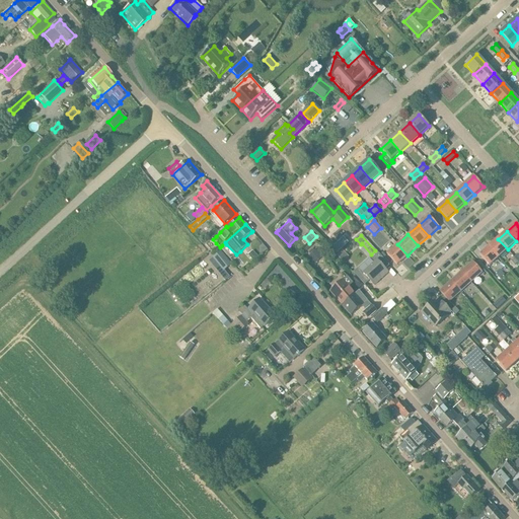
[(498,239),(489,247),(499,257),(508,249),(498,239)]
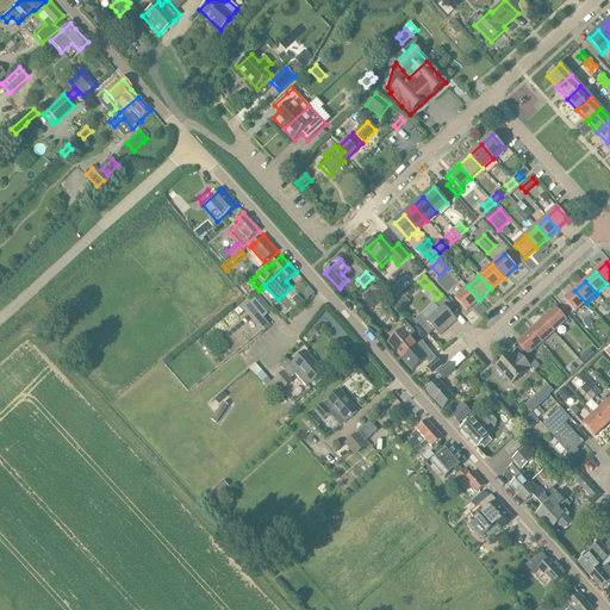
[(479,300),(467,287),(455,298),(467,311),(479,300)]
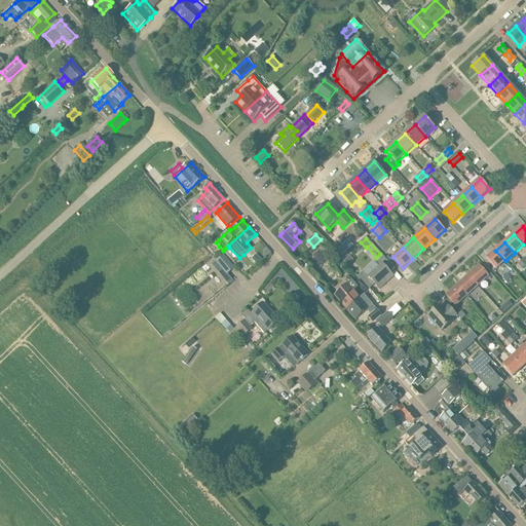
[(495,251),(486,259),(496,269),(505,261),(495,251)]
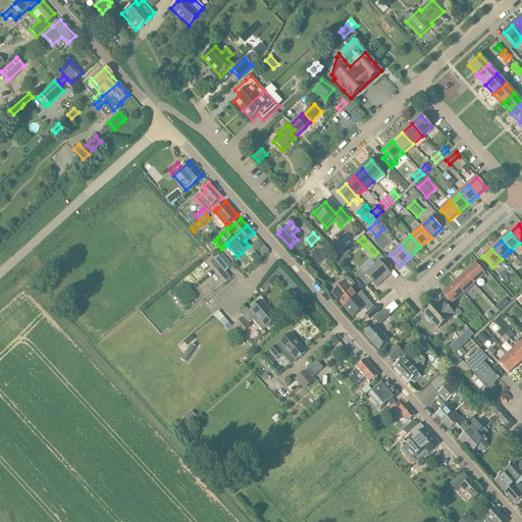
[(317,251),(311,257),(318,265),(324,259),(317,251)]
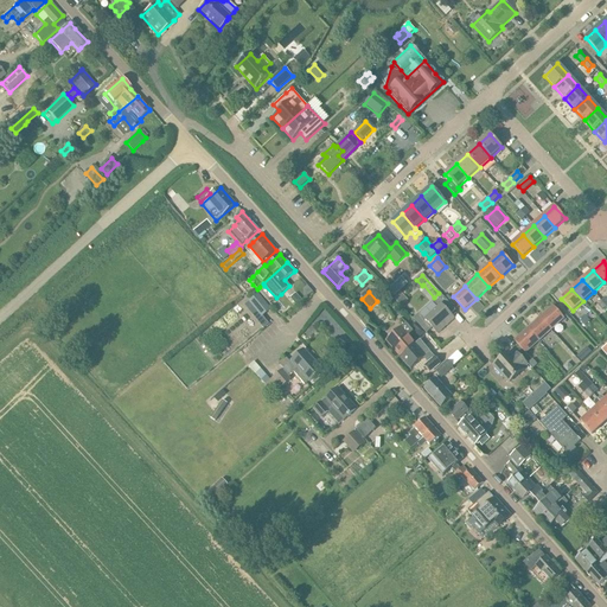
[(276,311),(260,293),(253,300),(268,318),(276,311)]
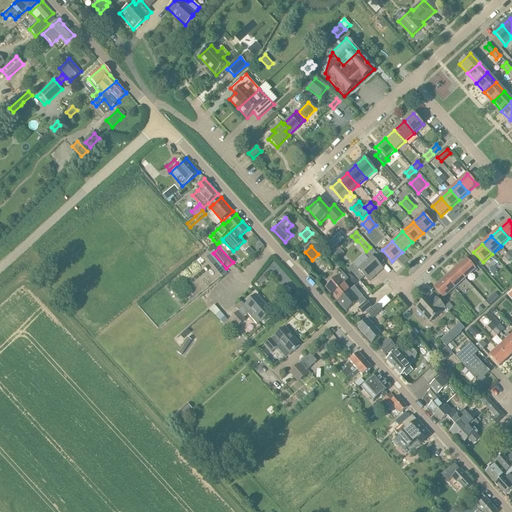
[(251,248),(245,252),(249,257),(255,253),(251,248)]
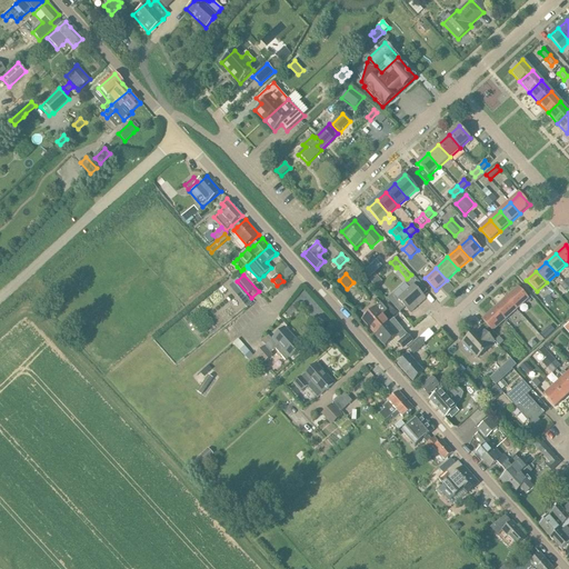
[(427,290),(415,277),(407,285),(410,289),(398,300),(410,313),(426,299),(422,296),(427,290)]
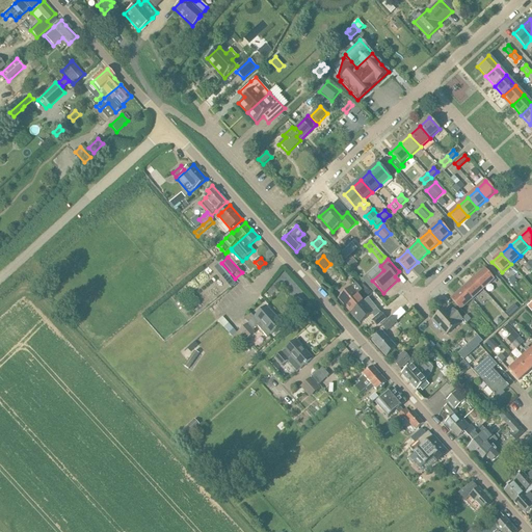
[(494,280),(491,276),(484,269),(473,278),(483,290),(494,280)]
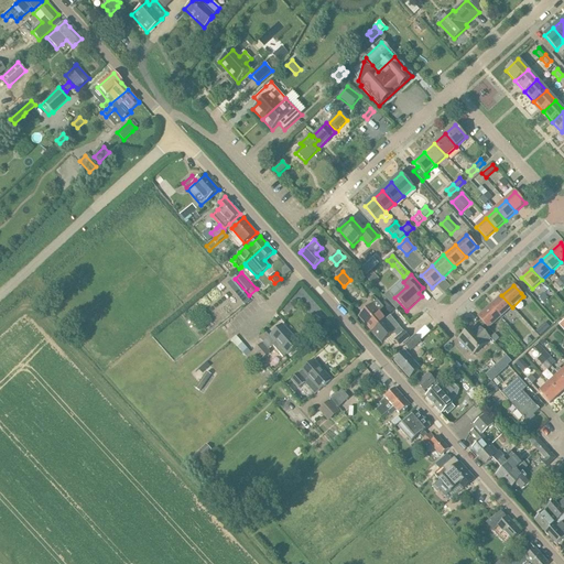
[(542,294),(537,301),(544,308),(551,302),(542,294)]
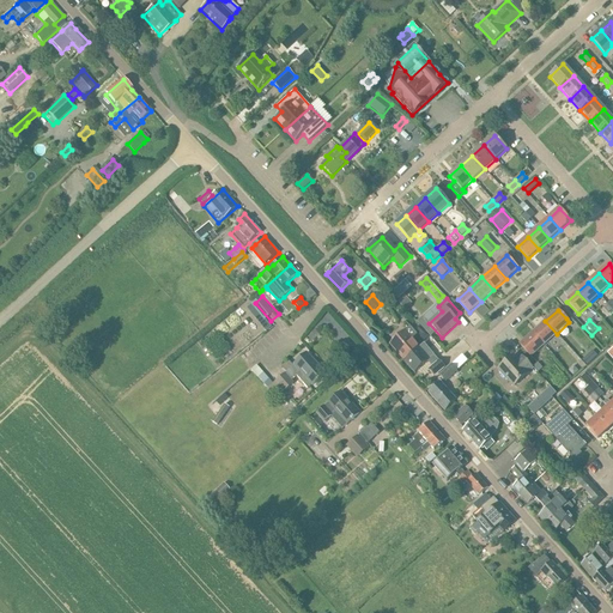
[(596,323),(605,333),(601,335),(608,344),(612,340),(612,341),(612,340),(612,333),(601,320),(596,323)]
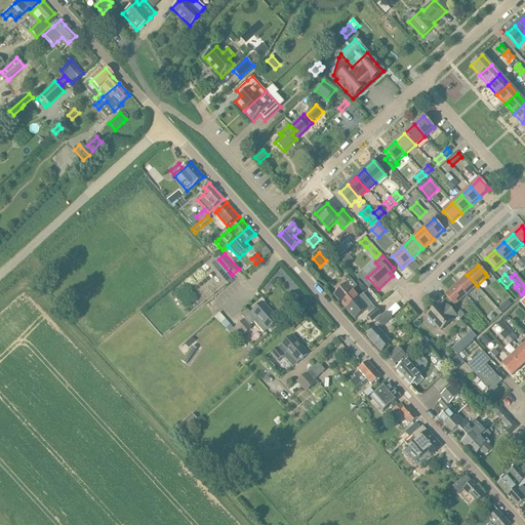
[(477,286),(467,275),(456,285),(466,295),(477,286)]
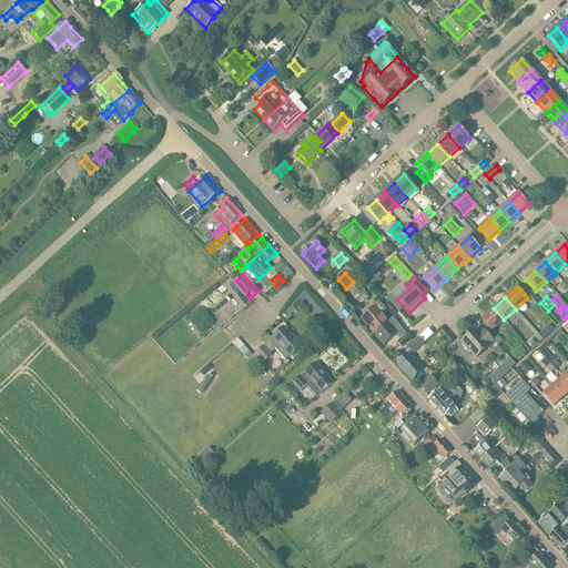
[(379,302),(365,315),(361,318),(374,334),(388,322),(393,318),(399,313),(391,304),(385,308),(379,302)]
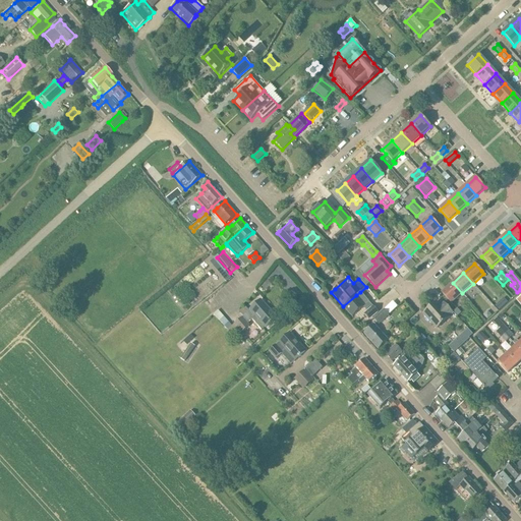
[(489,278),(484,283),(488,287),(494,283),(489,278)]
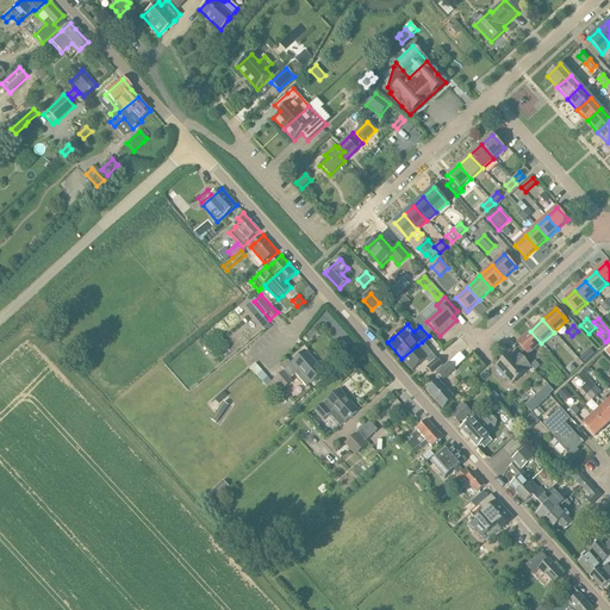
[(541,343),(530,331),(517,342),(528,355),(541,343)]
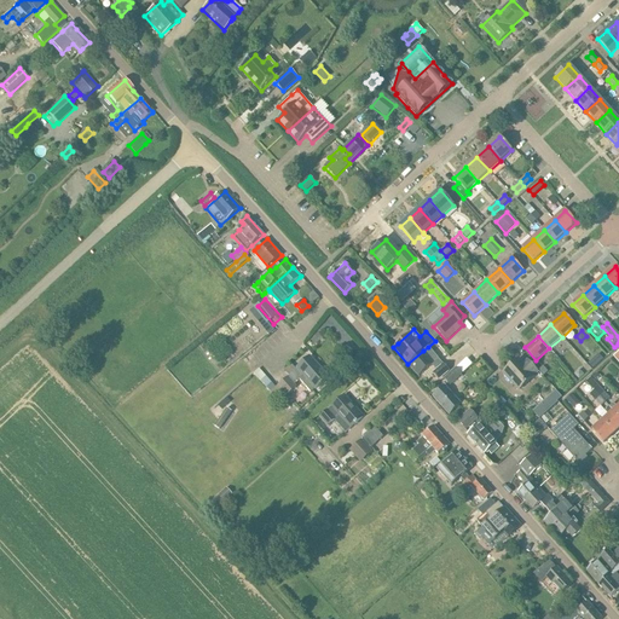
[(418,376),(422,374),(432,365),(437,370),(433,374),(439,380),(449,371),(444,364),(444,365),(428,347),(423,351),(408,364),(418,376)]
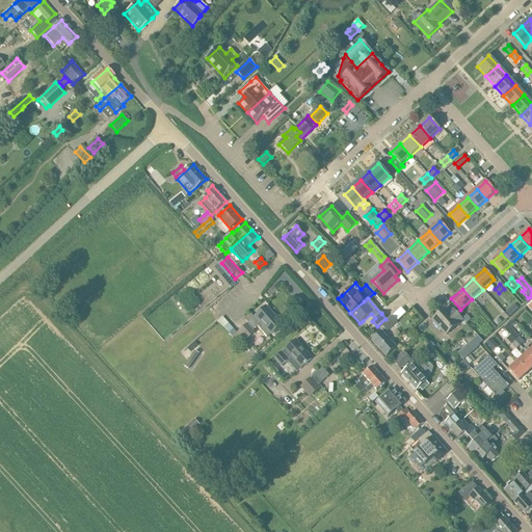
[(514,304),(505,313),(509,317),(519,309),(514,304)]
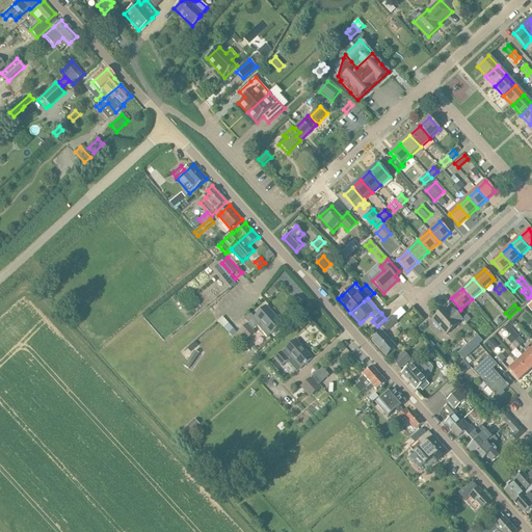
[(245,325),(246,325),(239,333),(246,341),(256,334),(253,330),(258,326),(267,338),(270,336),(271,336),(277,330),(276,329),(283,325),(266,307),(245,325)]
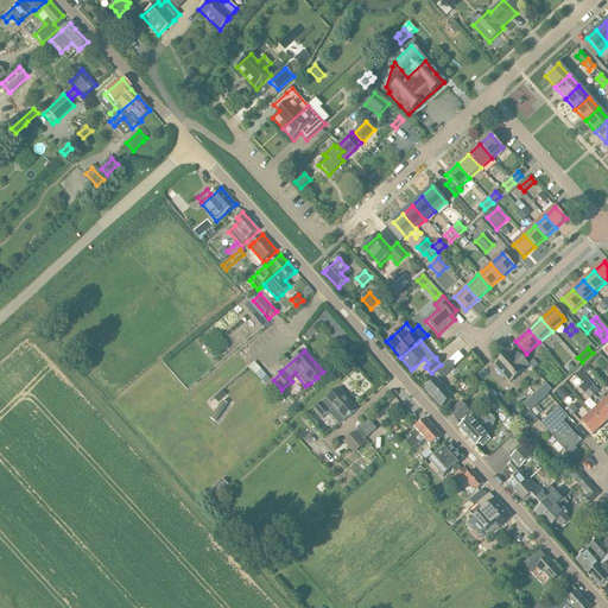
[(458,352),(436,372),(436,373),(442,379),(464,359),(458,352)]
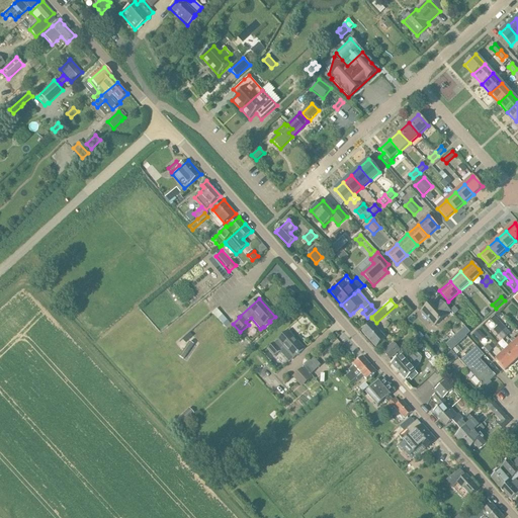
[(446,316),(446,315),(450,311),(442,301),(437,307),(435,306),(432,303),(422,312),(434,327),(446,316)]
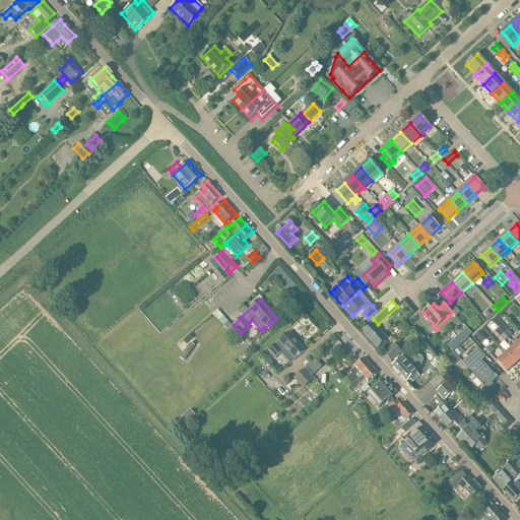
[(456,308),(452,312),(457,316),(461,313),(456,308)]
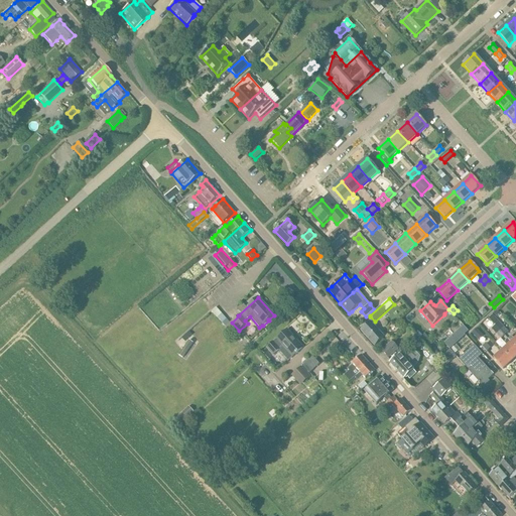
[(489,318),(495,325),(505,336),(509,333),(493,315),(489,318)]
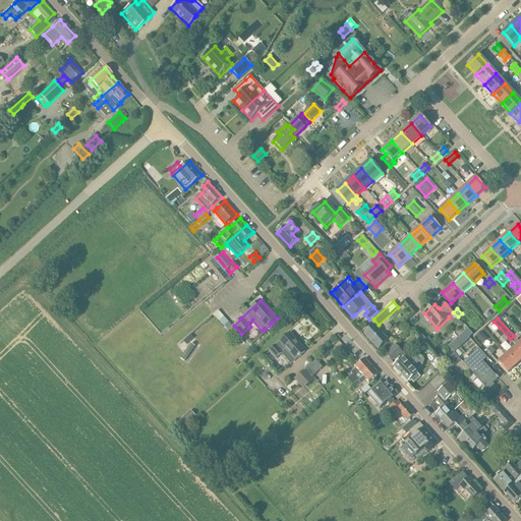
[(405,323),(401,327),(408,335),(412,330),(405,323)]
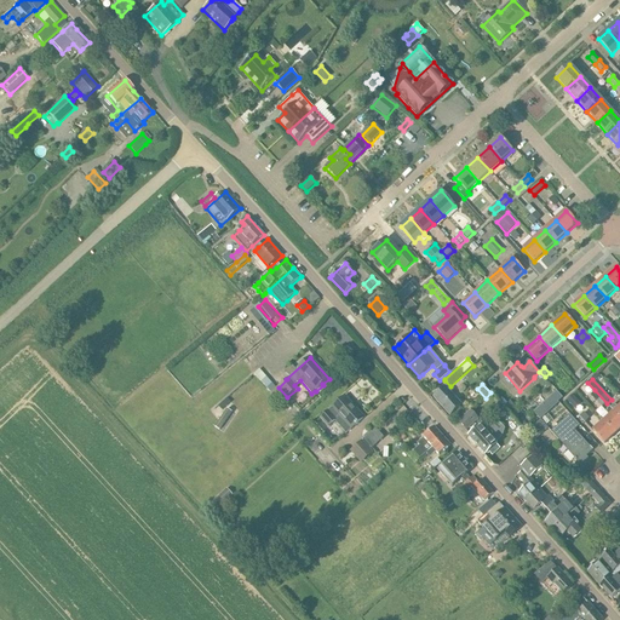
[(445,388),(438,392),(434,397),(449,415),(461,406),(445,388)]
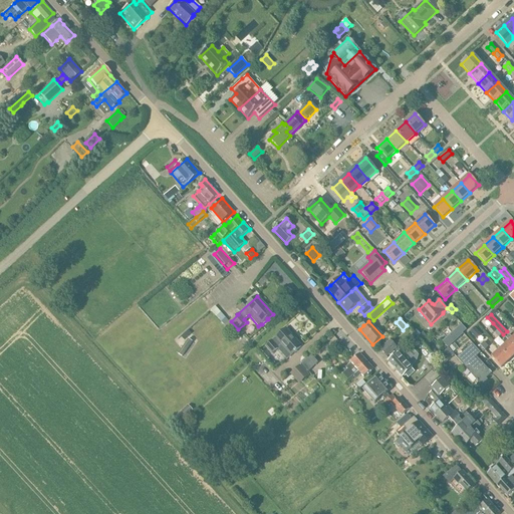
[(499,337),(503,334),(493,323),(489,327),(499,337)]
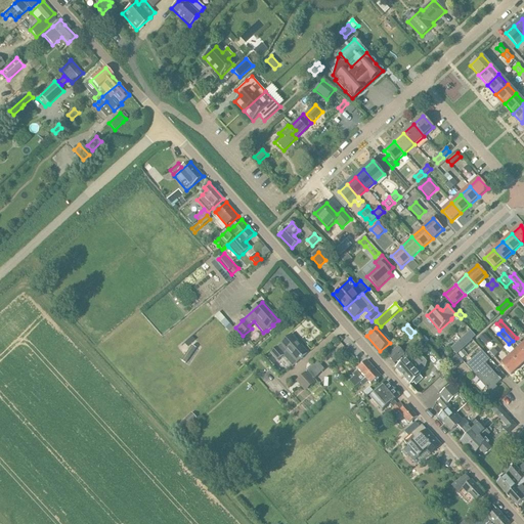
[(484,334),(479,338),(486,346),(491,341),(484,334)]
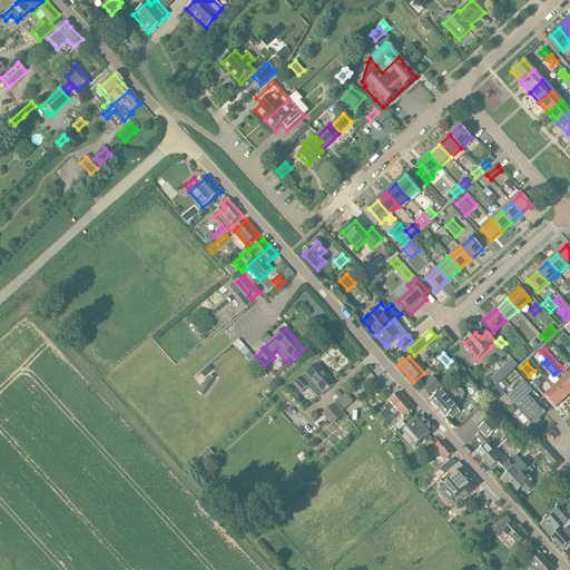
[(310,372),(294,385),(301,392),(307,386),(313,392),(318,399),(323,395),(327,392),(330,390),(328,390),(334,384),(317,365),(310,372)]
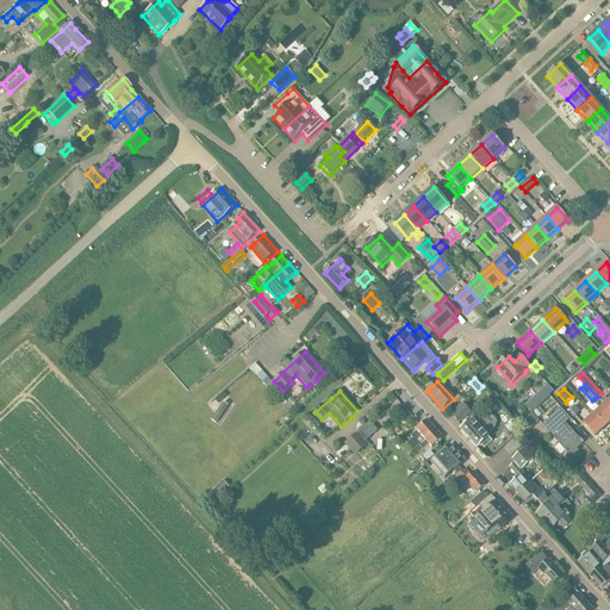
[(211,419),(217,424),(229,406),(223,402),(211,419)]
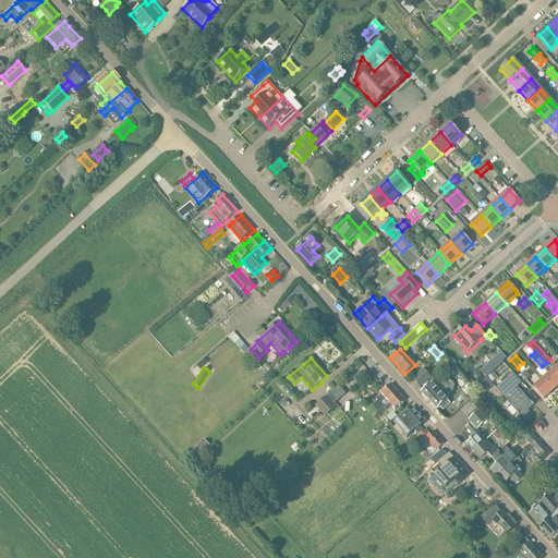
[(545,371),(548,374),(543,379),(554,390),(557,386),(557,376),(549,367),(545,371)]
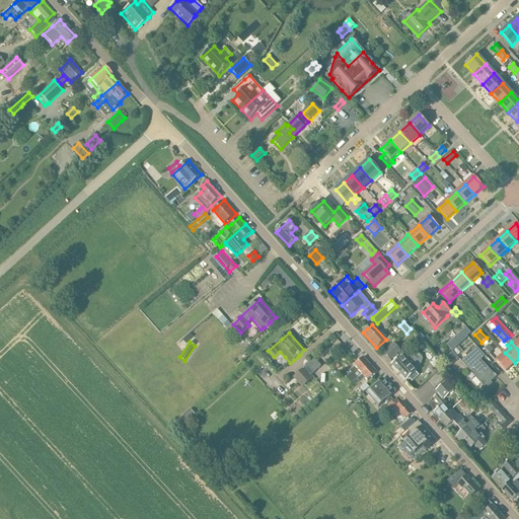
[(483,346),(490,355),(494,351),(487,343),(483,346)]
